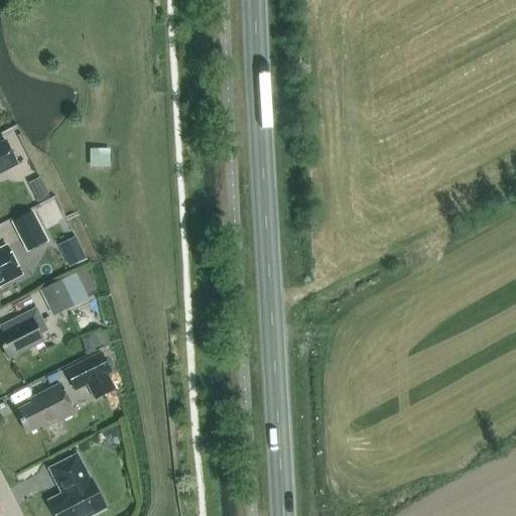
[(0,142),(0,174),(19,165),(6,140),(0,142)]
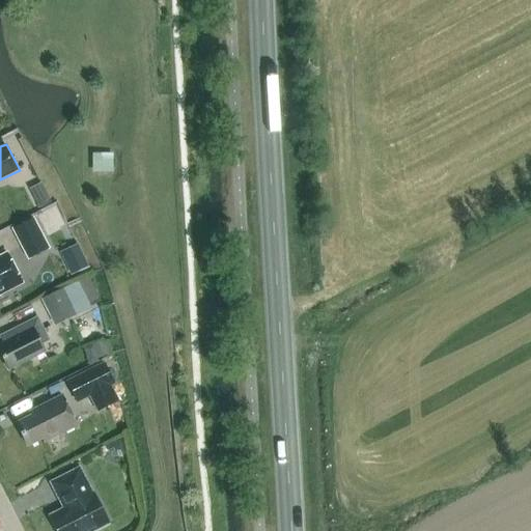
[(118,151),(100,152),(101,170),(119,169),(118,151)]
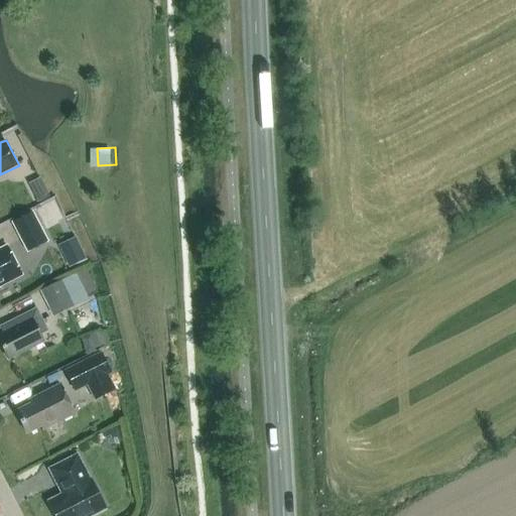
[(42,208),(55,239),(69,234),(55,203),(42,208)]
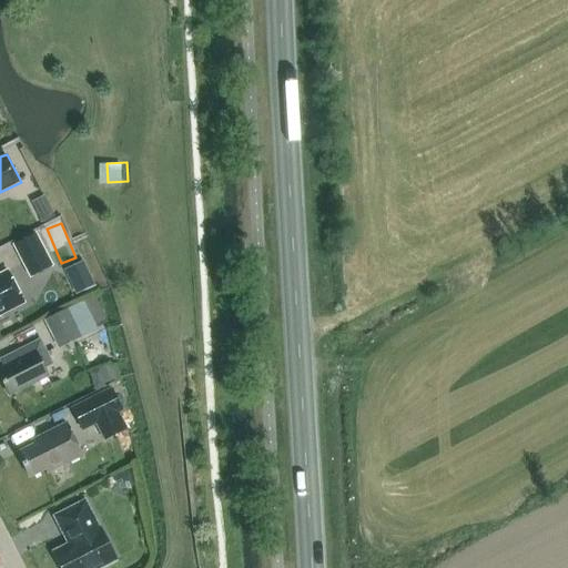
[(37,232),(12,244),(30,279),(53,266),(37,232)]
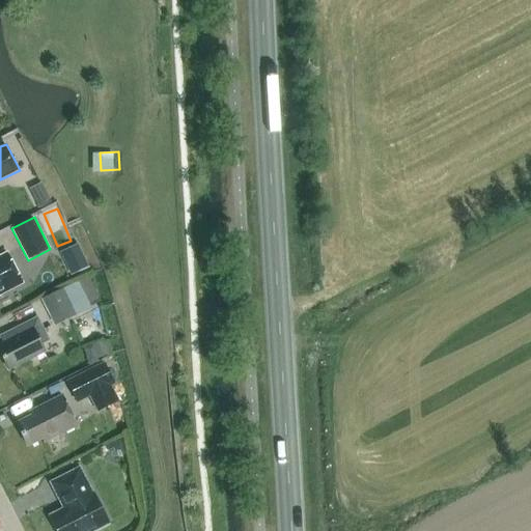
[(0,255),(16,250),(11,242),(0,246),(0,255)]
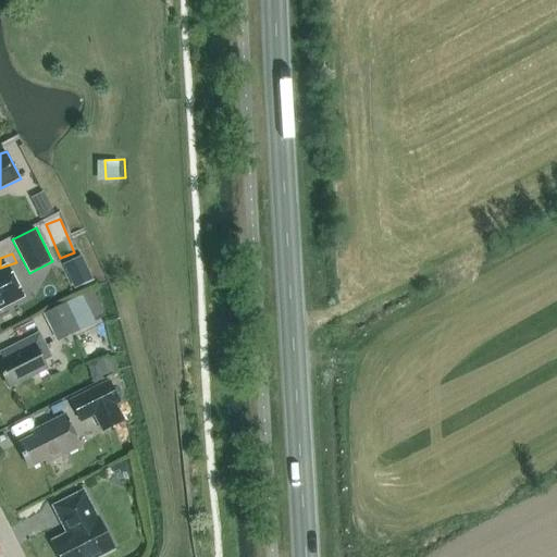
[(8,267),(0,270),(0,310),(24,298),(8,267)]
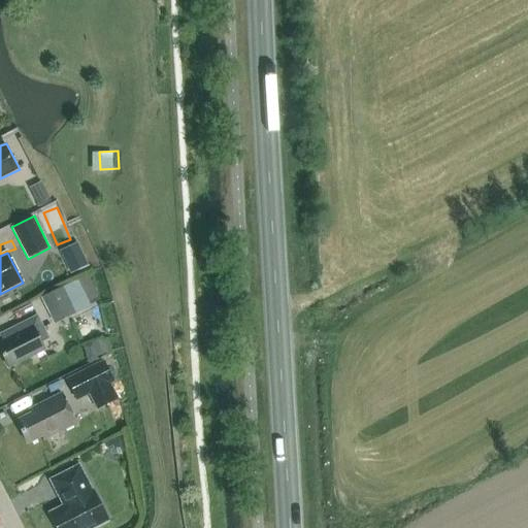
[(42,298),(55,324),(77,312),(65,287),(42,298)]
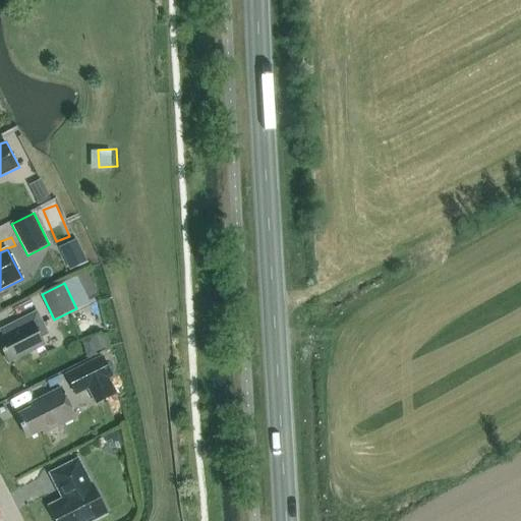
[(44,345),(41,338),(48,334),(37,312),(4,329),(7,336),(0,339),(0,346),(8,363),(44,345)]
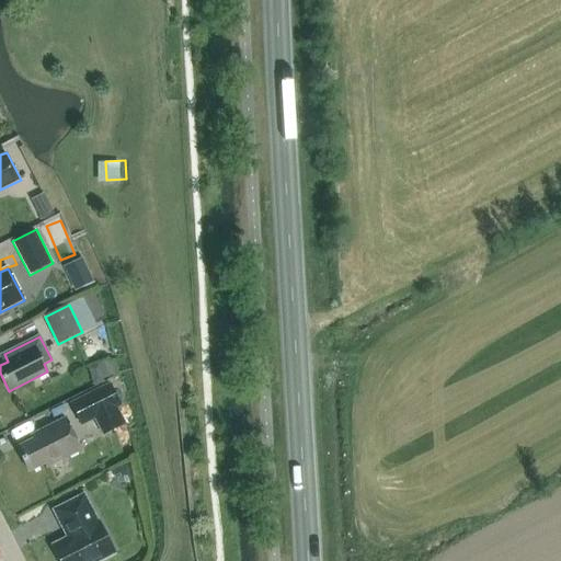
[(115,359),(100,364),(103,378),(118,375),(119,374),(115,359)]
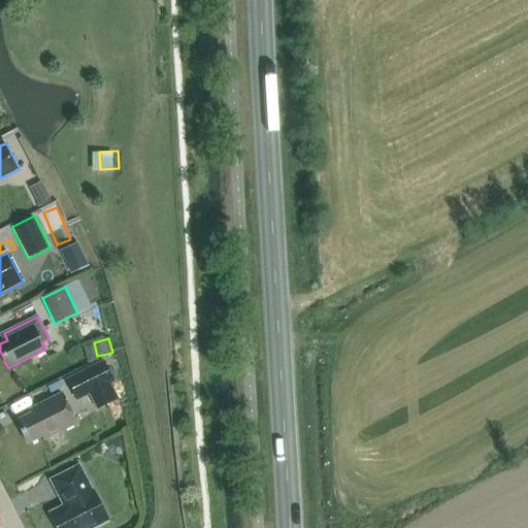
[(76,401),(89,395),(97,411),(119,400),(110,384),(116,382),(104,360),(65,378),(76,401)]
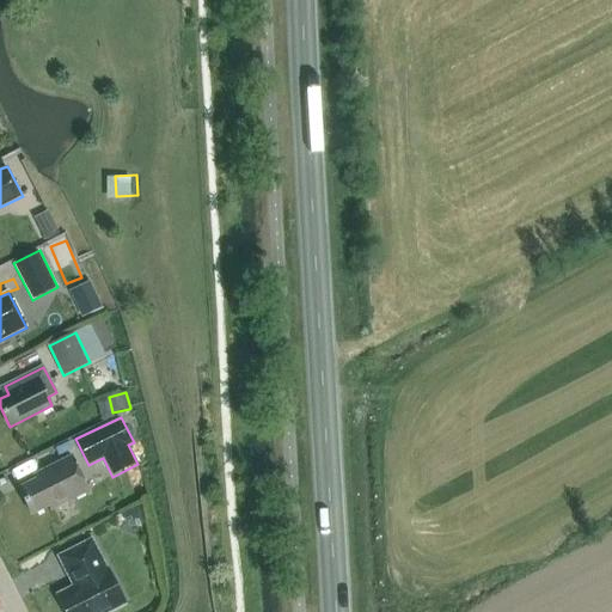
[(89,491),(72,457),(44,471),(47,475),(19,489),(32,514),(49,506),(51,510),(89,491)]
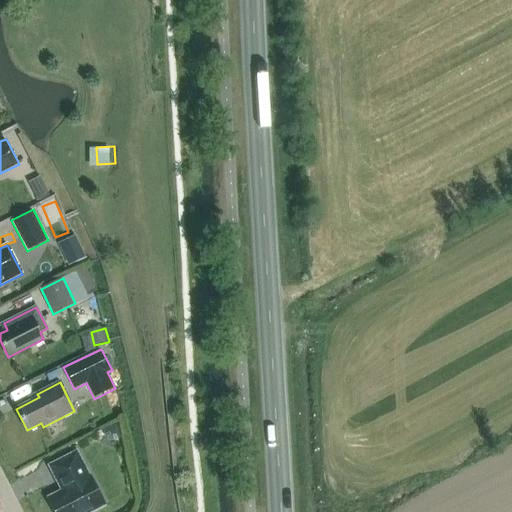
[(91,511),(104,505),(90,477),(77,452),(49,466),(58,484),(60,486),(62,486),(64,490),(48,498),(55,511),(91,511)]
